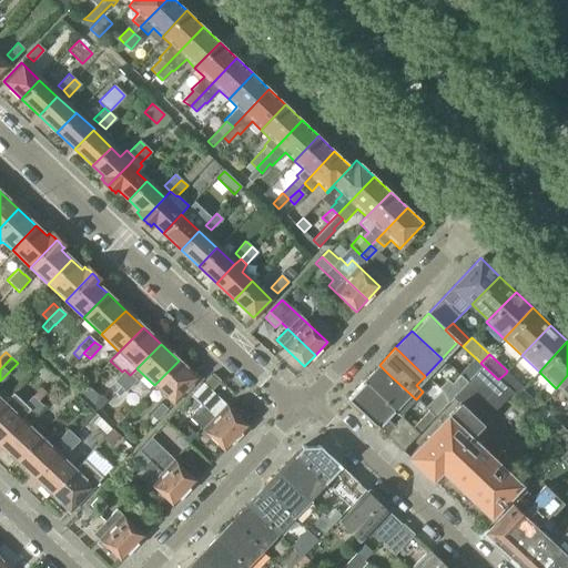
[(458,375),(467,382),(483,365),(480,363),(475,357),(458,375)]
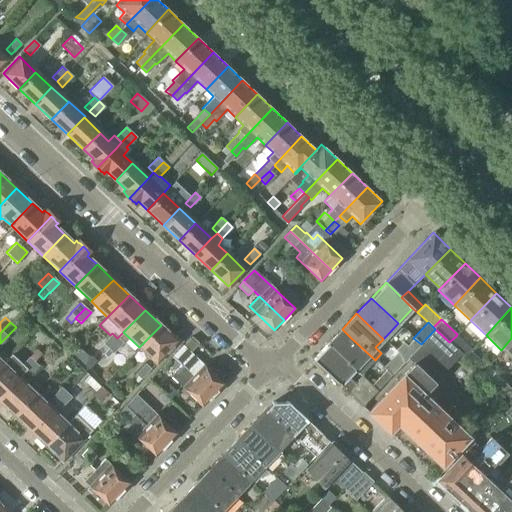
[(161,325),(139,347),(156,363),(177,341),(161,325)]
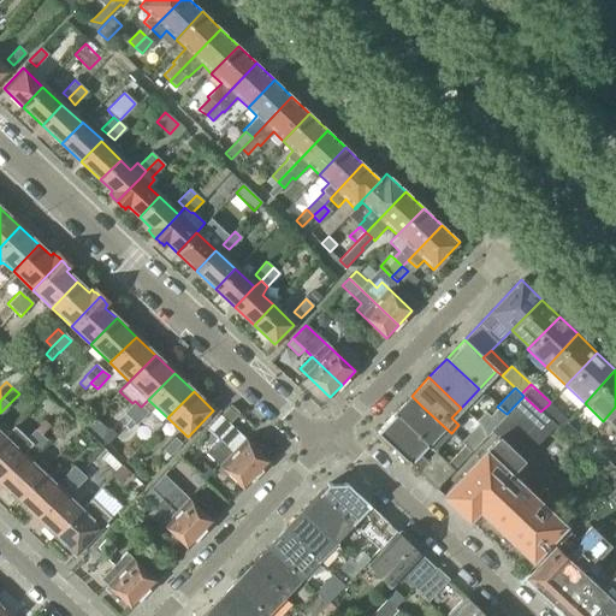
[(443,442),(451,433),(422,407),(412,396),(394,414),(426,444),(437,434),(443,442)]
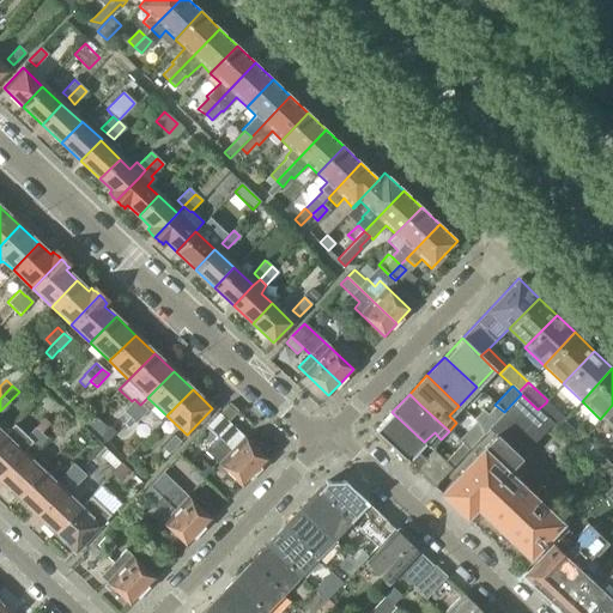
[(523,451),(551,423),(538,410),(521,394),(504,412),(493,424),(523,451)]
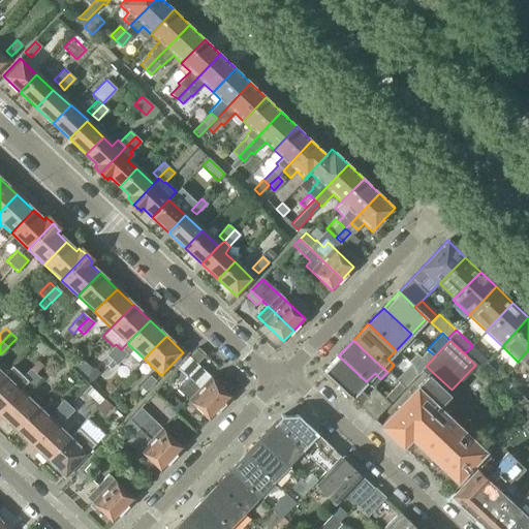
[(105,354),(111,360),(121,349),(116,344),(114,346),(105,354)]
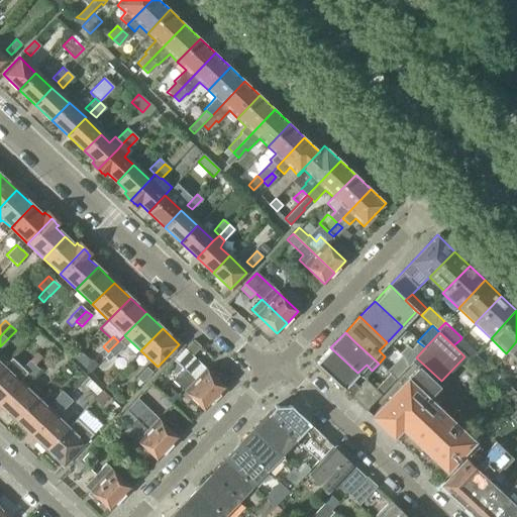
[(464,356),(469,360),(476,353),(460,339),(453,345),(464,356)]
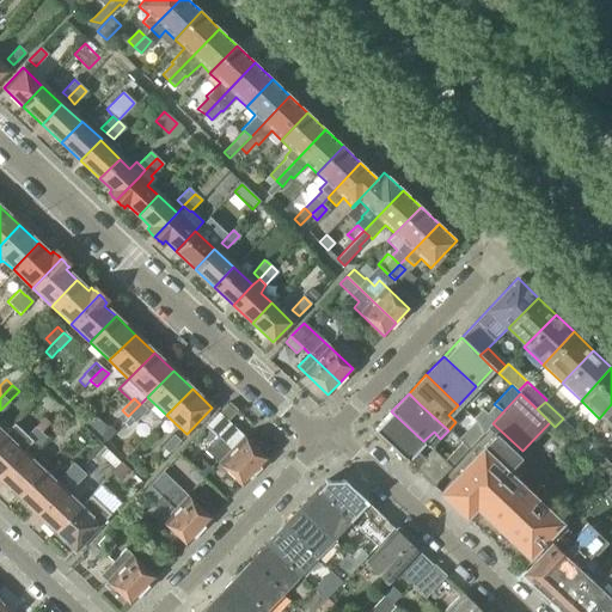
[(140,404),(128,416),(135,422),(146,410),(140,404)]
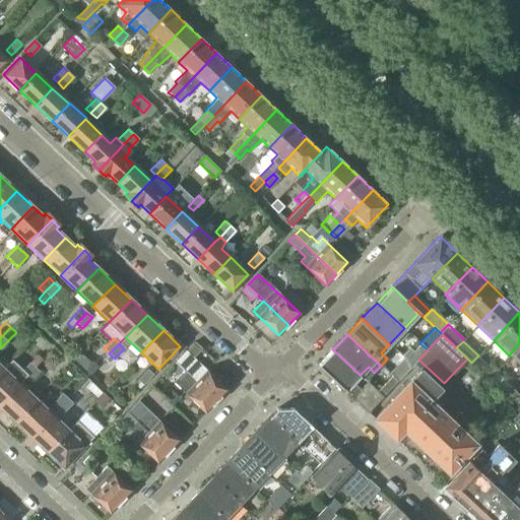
[(410,369),(418,360),(428,349),(419,343),(412,350),(408,346),(400,354),(403,356),(406,360),(409,363),(407,366),(410,369)]
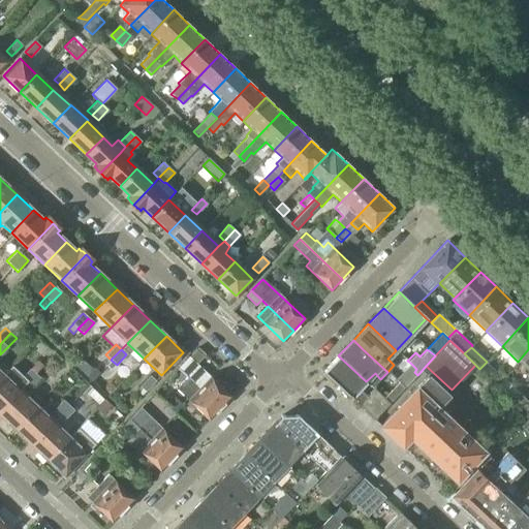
[(528,349),(518,362),(528,371),(528,349)]
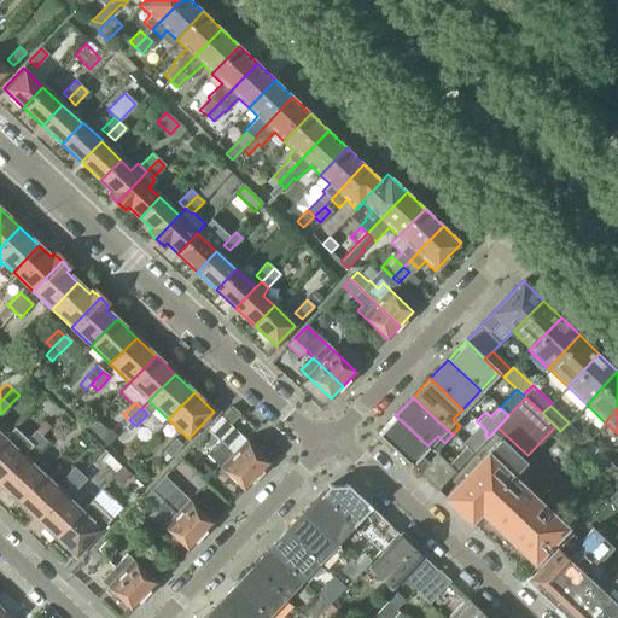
[(87,426),(94,433),(100,439),(108,432),(98,424),(105,417),(100,413),(87,426)]
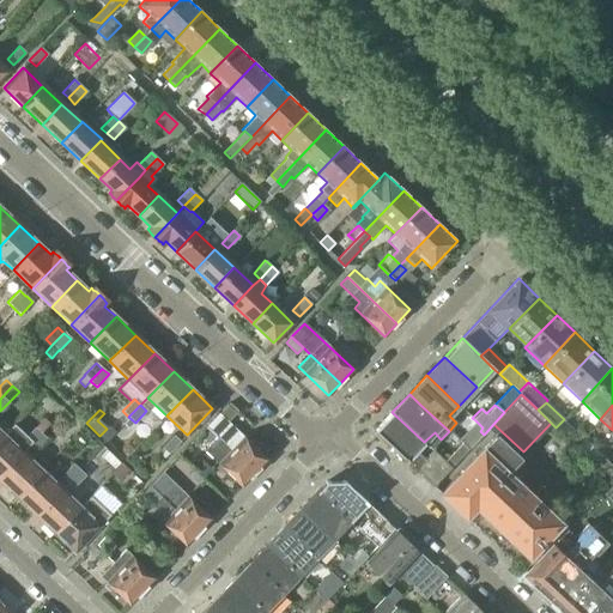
[(424,442),(392,412),(375,430),(416,469),(425,460),(416,450),(424,442)]
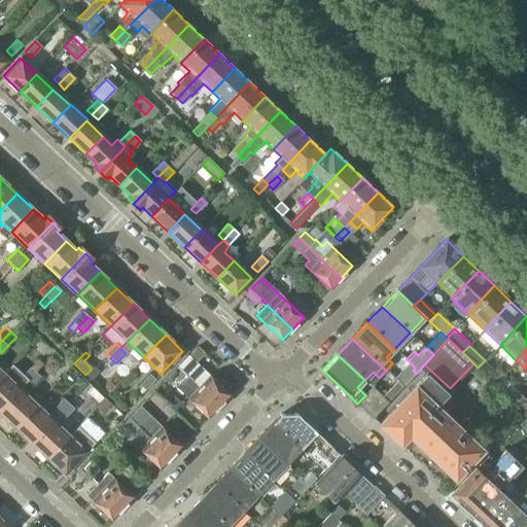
[(182,362),(177,367),(219,407),(230,395),(188,356),(182,362)]
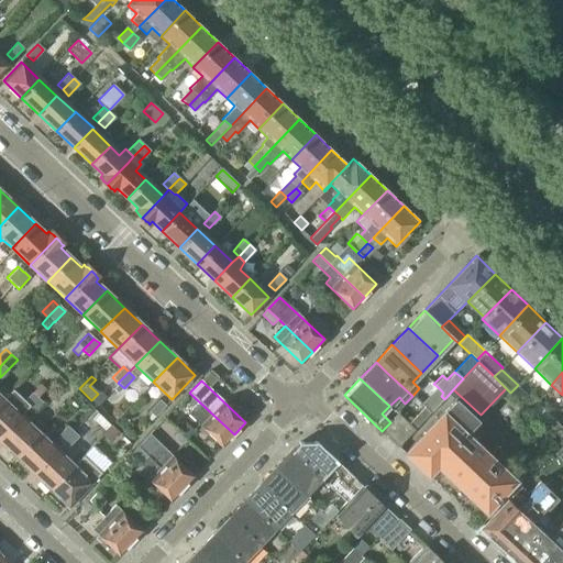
[(32,393),(37,397),(46,388),(41,384),(32,393)]
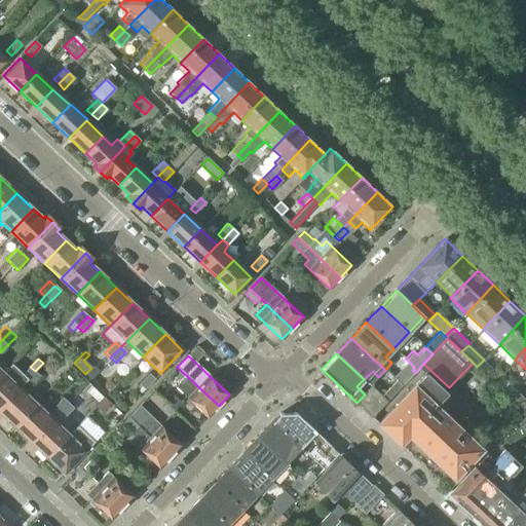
[(477,367),(493,382),(499,375),(484,360),(477,367)]
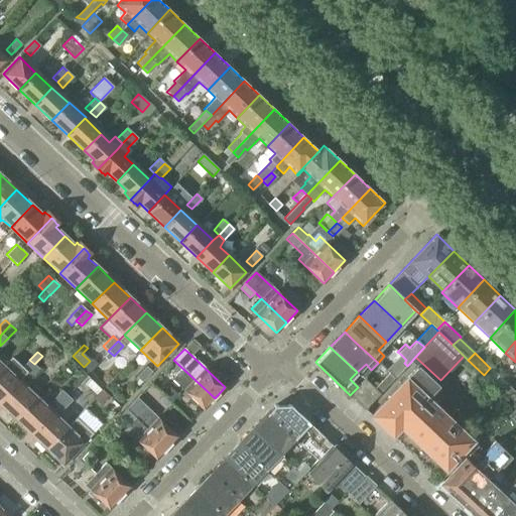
[(389,373),(394,378),(395,378),(398,375),(407,366),(404,363),(406,360),(403,357),(400,354),(386,370),(389,373)]
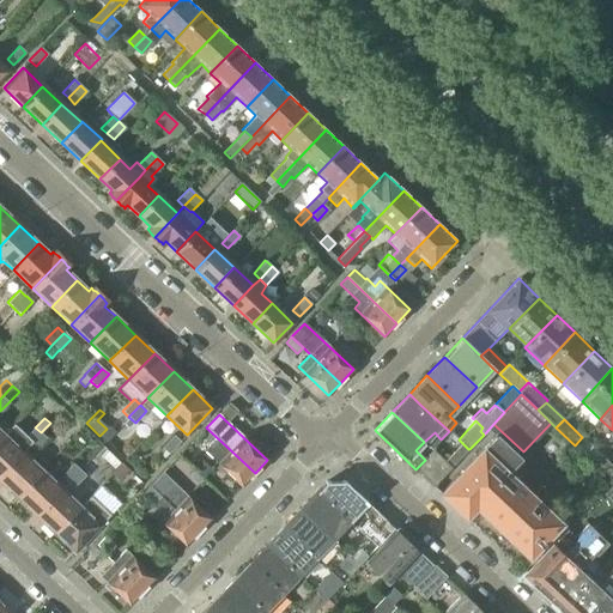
[(13,424),(4,435),(0,437),(0,475),(23,453),(29,445),(41,432),(35,428),(35,426),(26,436),(13,424)]
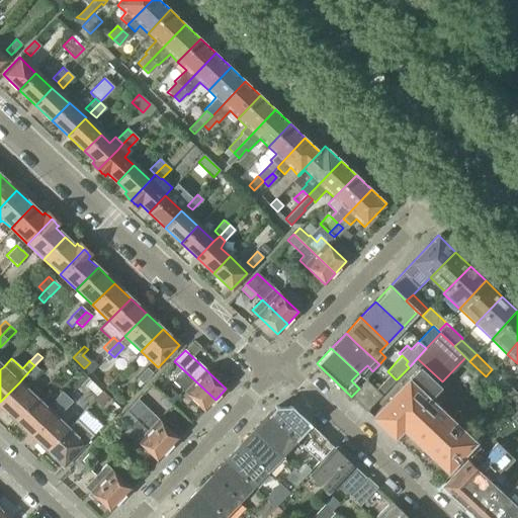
[(216,400),(174,361),(169,366),(177,374),(171,379),(204,411),(216,400)]
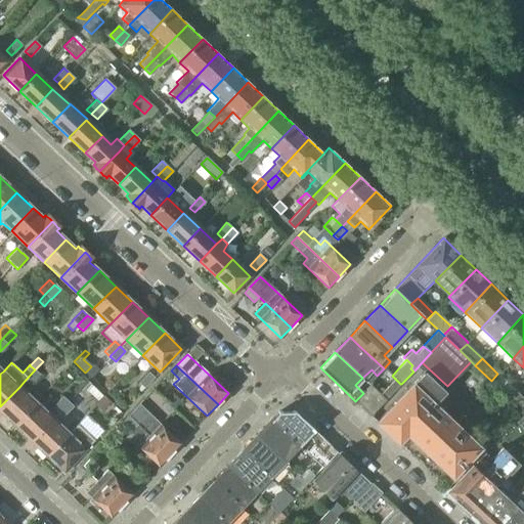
[(41,375),(35,369),(25,381),(31,386),(35,381),(41,375)]
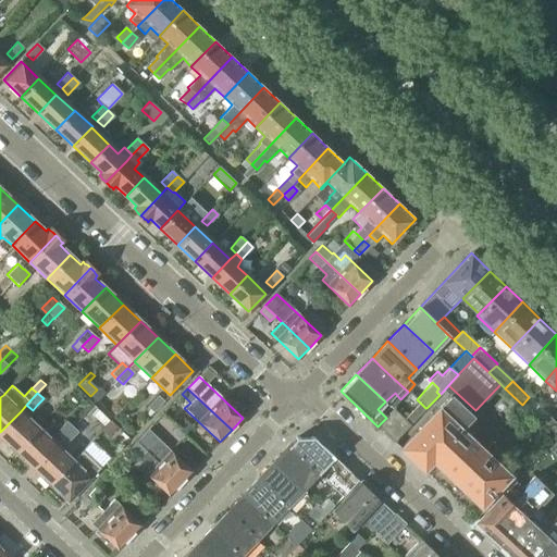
[(158,395),(146,407),(152,412),(163,401),(158,395)]
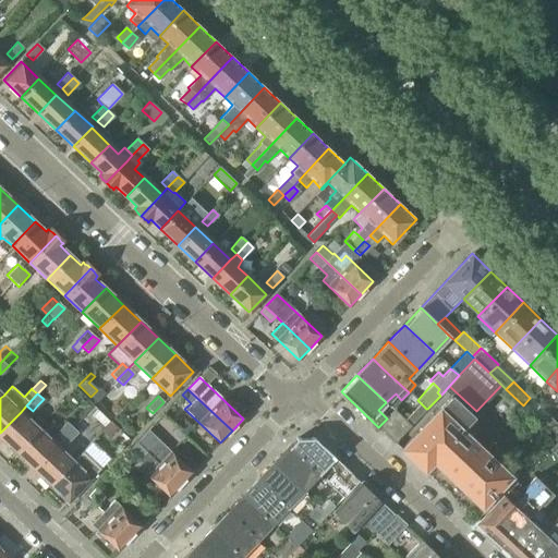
[(478,522),(494,536),(543,485),(534,476),(523,488),(461,431),(474,416),(451,396),(401,449),(423,470),(433,461),(487,513),(478,522)]
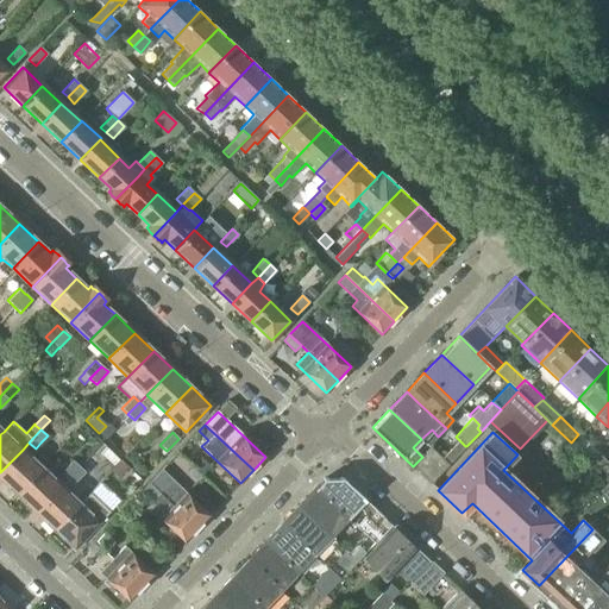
[(571,443),(591,460),(598,453),(578,434),(571,443)]
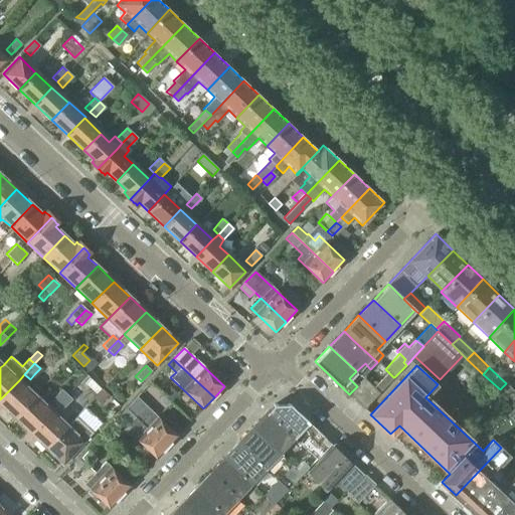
[(388,372),(374,387),(379,393),(394,377),(393,377),(388,372)]
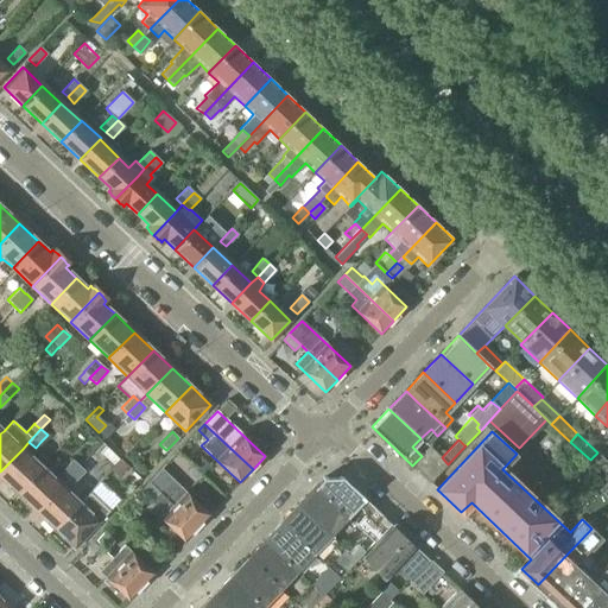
[(448,464),(442,457),(430,447),(422,456),(412,466),(430,482),(448,464)]
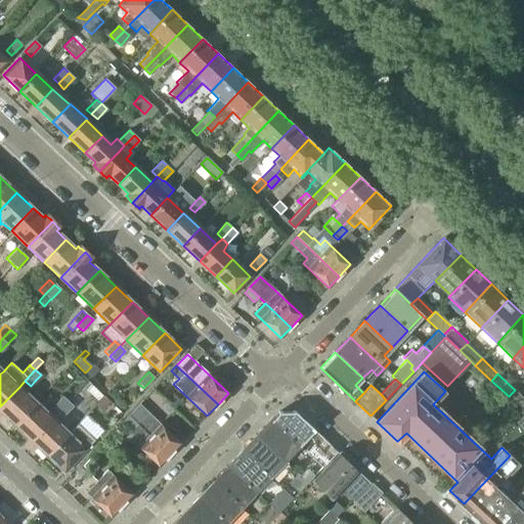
[(0,406),(0,411),(14,425),(36,402),(19,387),(0,406)]
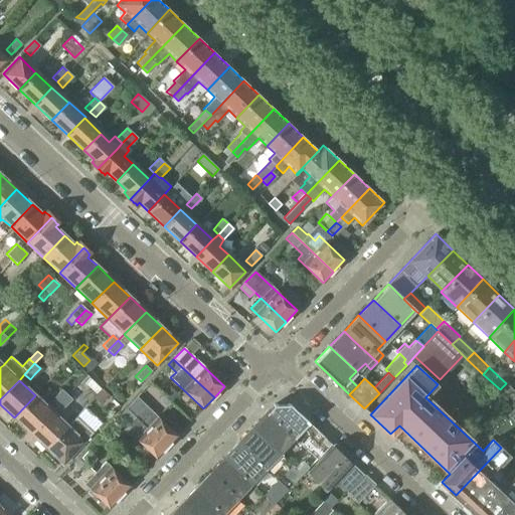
[(500,389),(509,397),(512,394),(512,389),(506,383),(500,389)]
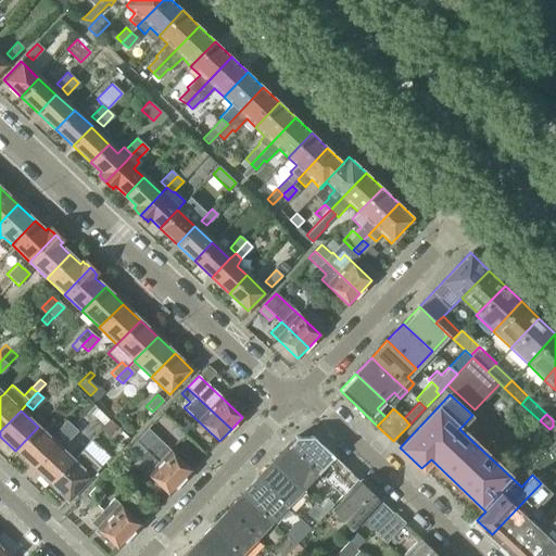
[(15,451),(33,468),(61,438),(61,437),(54,432),(57,430),(46,419),(38,427),(15,451)]
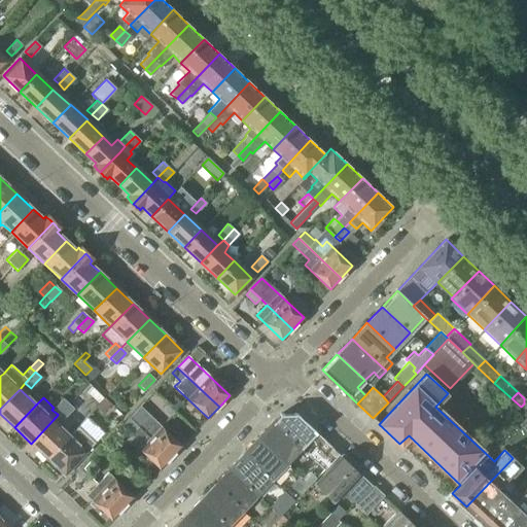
[(51,410),(58,414),(68,403),(63,398),(54,408),(51,410)]
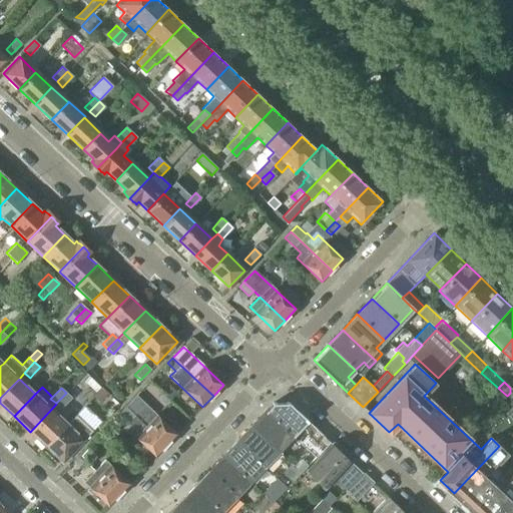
[(100,389),(92,398),(99,405),(108,395),(100,389)]
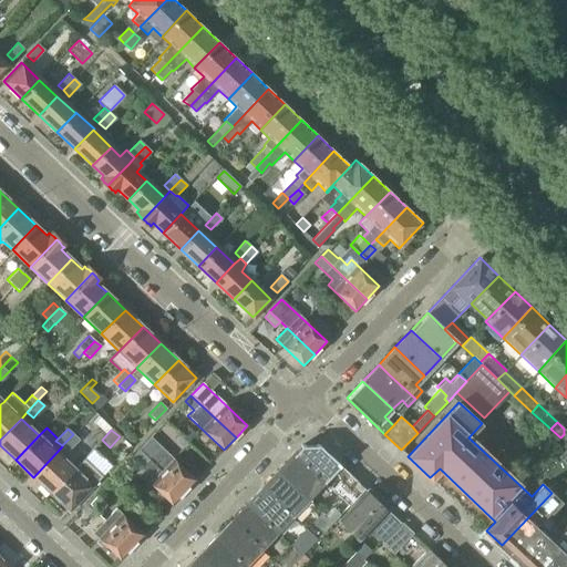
[(73,434),(62,445),(62,446),(68,451),(79,440),(73,434)]
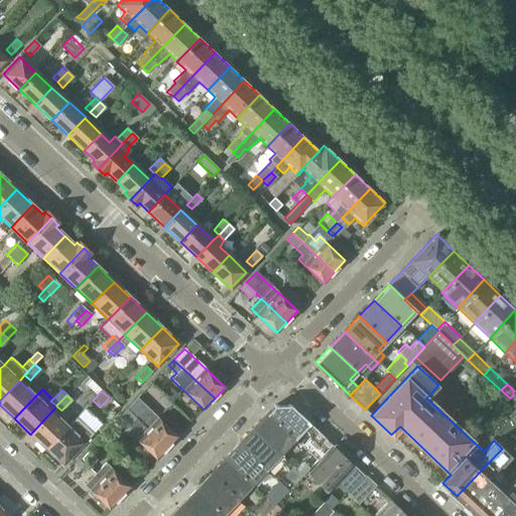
[(137,398),(126,410),(166,448),(177,436),(152,413),(137,398)]
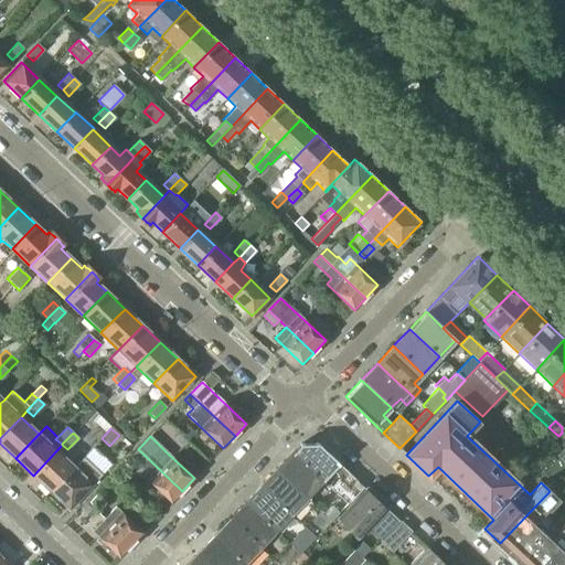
[(97,478),(113,460),(94,444),(78,462),(97,478)]
